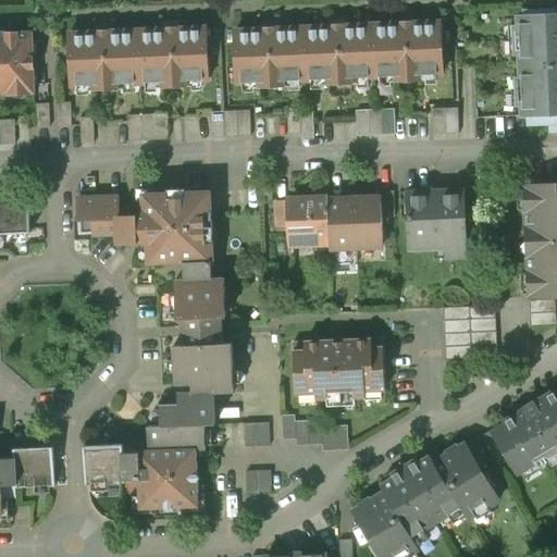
[(556,9),(549,10),(522,11),(523,16),(517,16),(520,89),(556,87),(556,9)]
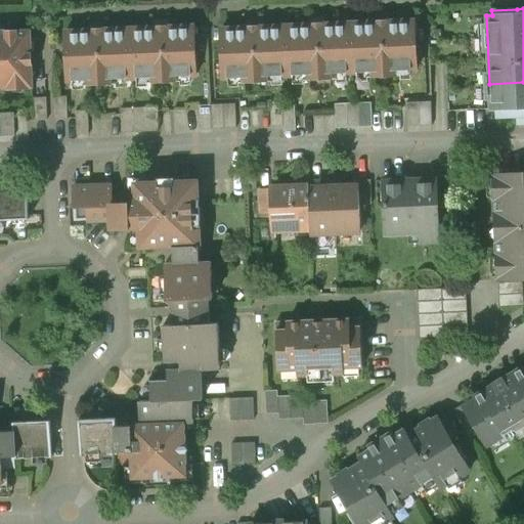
[(487,110),(484,9),(427,11),(429,66),(437,66),(445,64),(447,111),(487,110)]
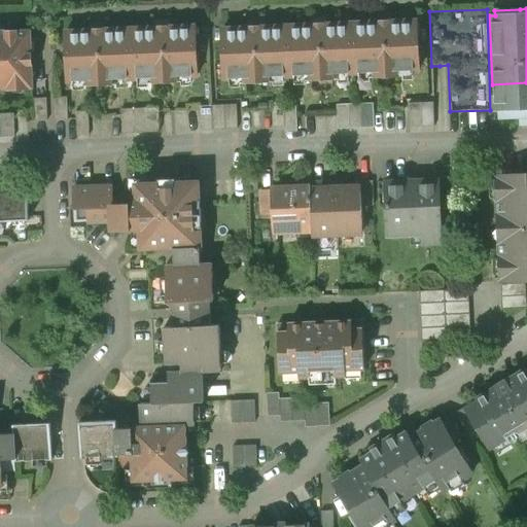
[(378,22),(362,23),(362,24),(352,25),(354,72),(373,71),(373,77),(399,76),(399,70),(419,69),(417,22),(406,22),(406,21),(390,22),(390,20),(378,21),(378,22)]
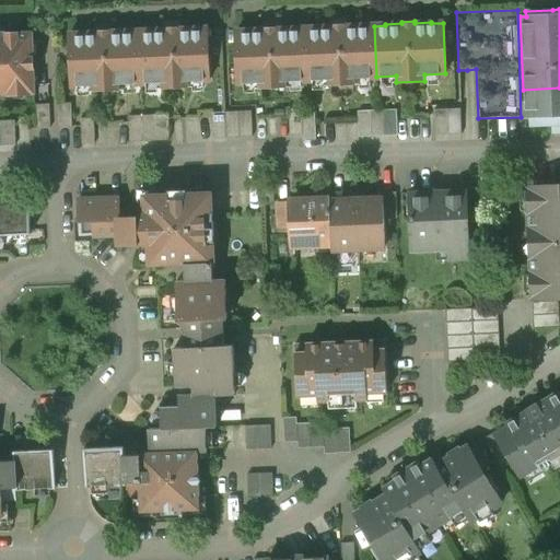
[(346,24),(333,24),(333,26),(316,26),(317,28),(305,28),(307,80),(327,79),(328,85),(356,84),(356,78),(376,77),(374,26),(362,26),(362,25),(346,25),(346,24)]
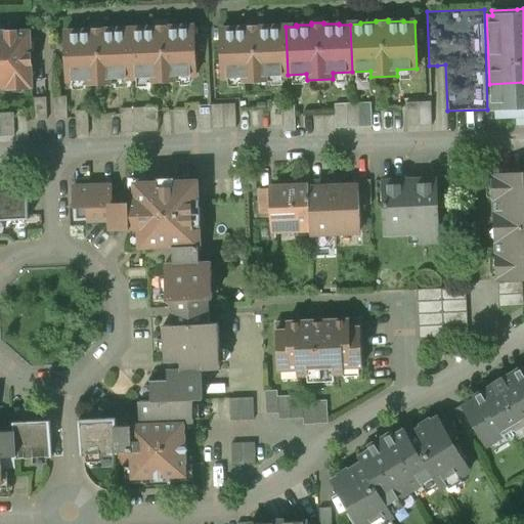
[(168,25),(156,26),(156,27),(140,28),(140,29),(130,30),(132,77),(150,76),(150,82),(177,81),(177,75),(197,74),(194,27),(183,28),(183,26),(168,27),(168,25)]
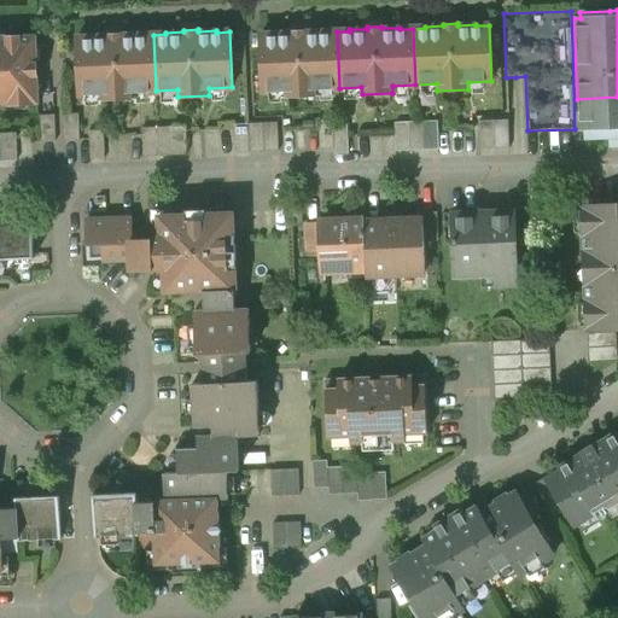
[(305,29),(291,30),(291,31),(274,33),(274,35),(260,35),(262,91),(286,91),(286,97),(318,95),(316,88),(339,88),(337,31),(324,33),(324,30),(307,31),(305,29)]
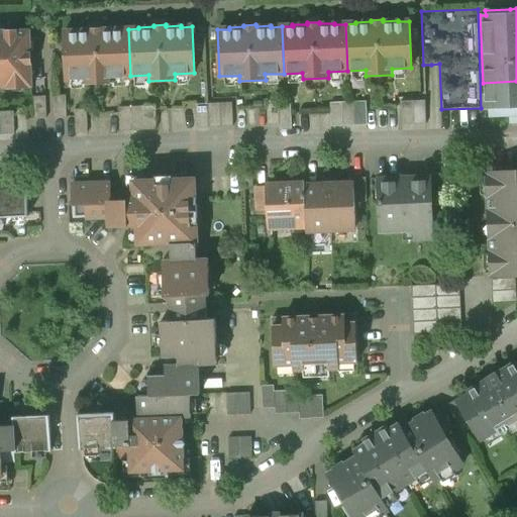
[(102,27),(90,27),(90,29),(76,30),(76,31),(64,32),(66,79),(86,78),(86,84),(112,83),(111,77),(130,76),(128,29),(117,29),(117,28),(102,28),(102,27)]
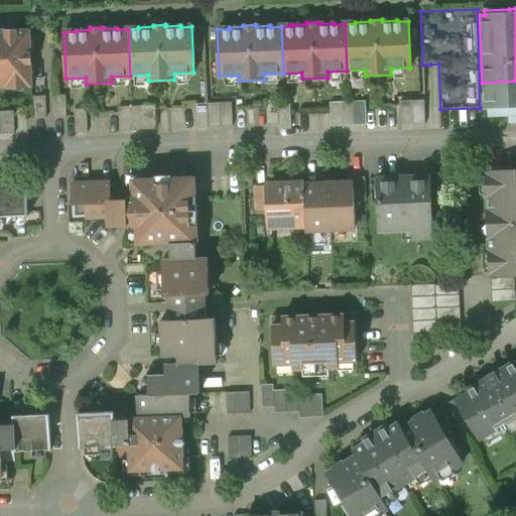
[(0,88),(1,89),(0,88),(8,87),(8,89),(28,88),(27,86),(32,86),(30,29),(17,30),(17,29),(0,29),(0,88)]
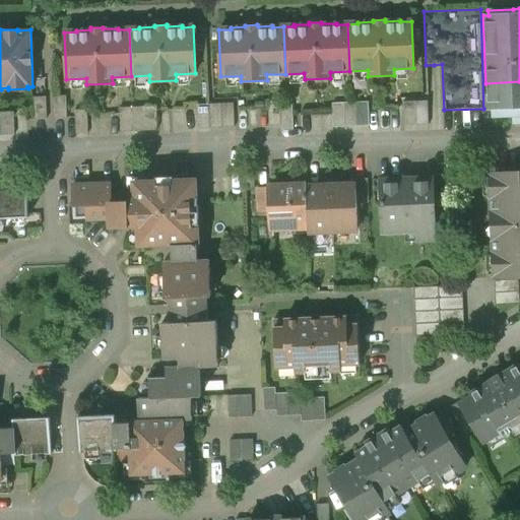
[(519,81),(485,83),(485,86),(486,109),(493,108),(493,116),(513,115),(513,120),(519,120),(519,119),(519,81)]
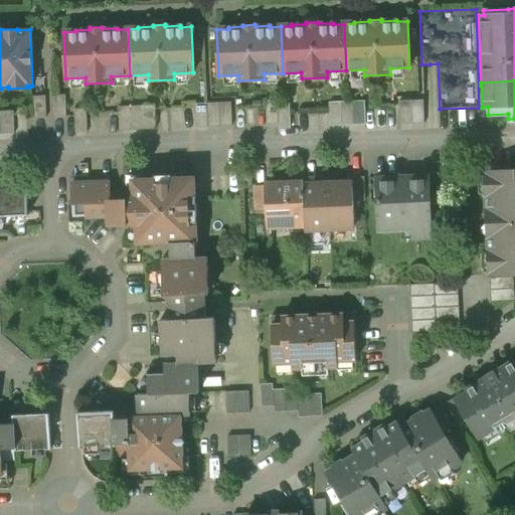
[(66,95),(54,95),(55,117),(66,117),(66,95)]
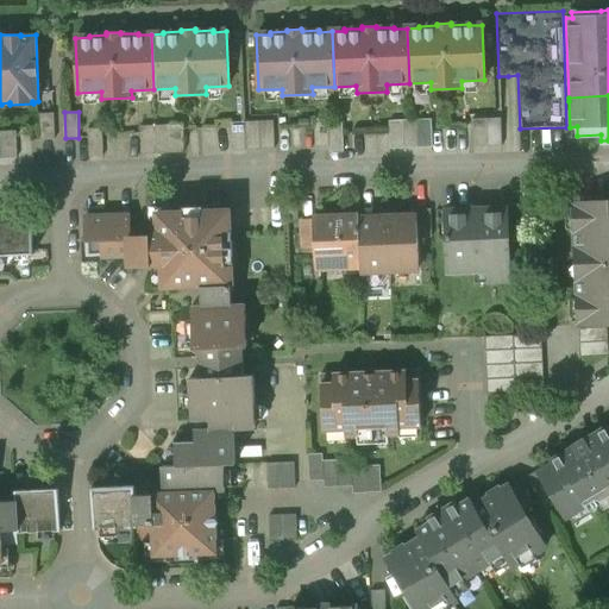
[(55,113),(41,113),(42,139),(56,139),(55,113)]
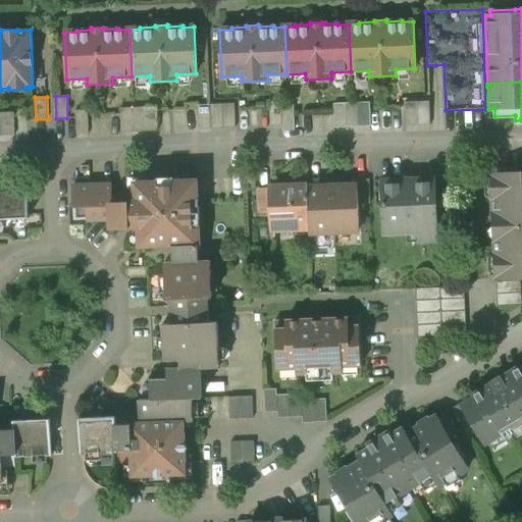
[(281,101),(269,102),(270,125),(282,125),(281,105),(281,101)]
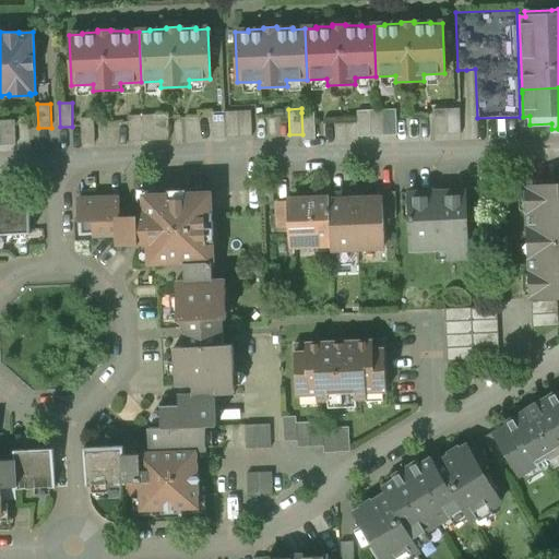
[(460,108),(433,109),(435,135),(461,134),(460,108)]
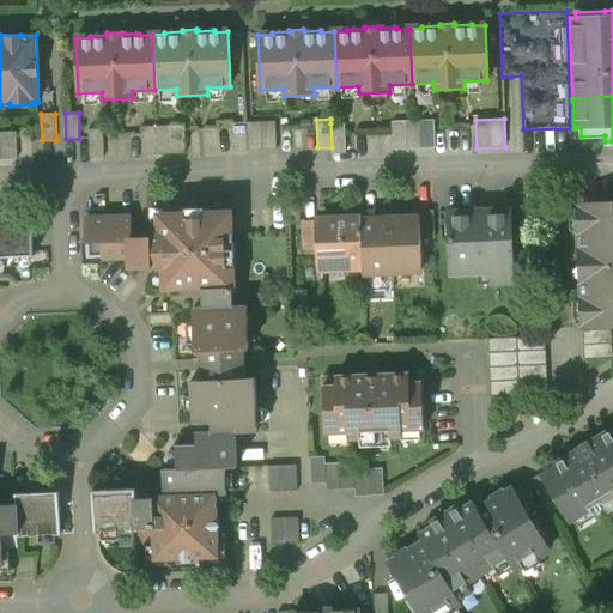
[(420,120),(392,121),(393,150),(422,149),(420,120)]
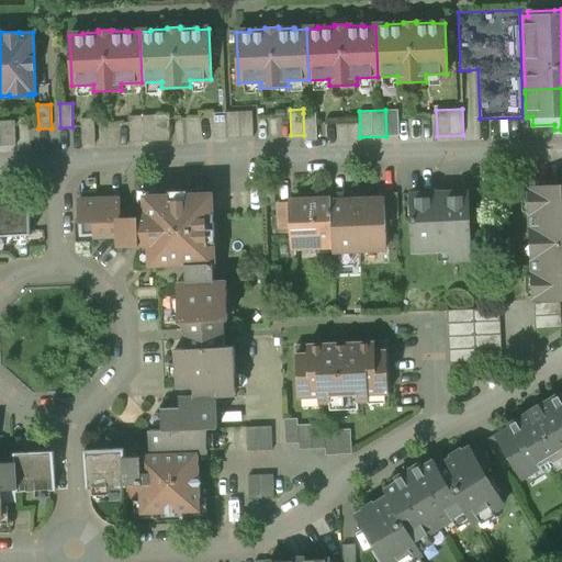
[(398,110),(385,110),(386,136),(400,135),(398,110)]
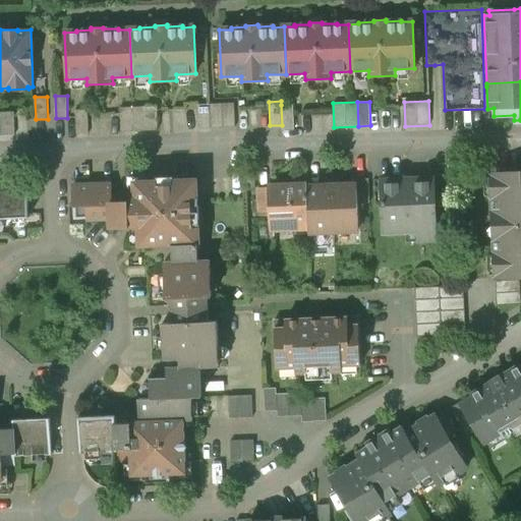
[(234,103),(210,104),(211,128),(235,127),(234,103)]
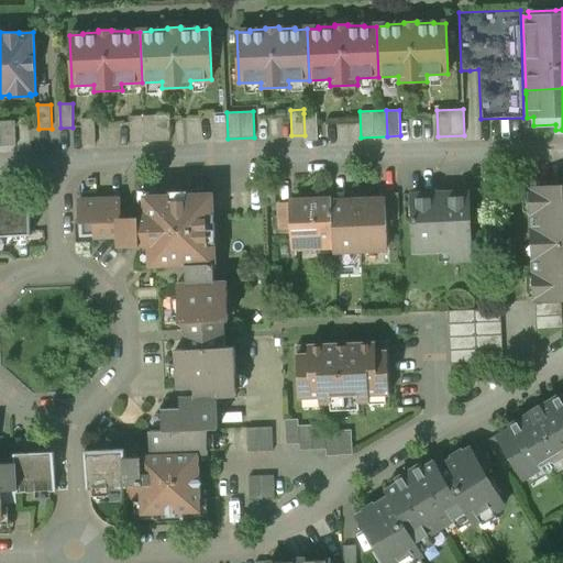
[(227,112),(213,113),(214,139),(228,139),(227,112)]
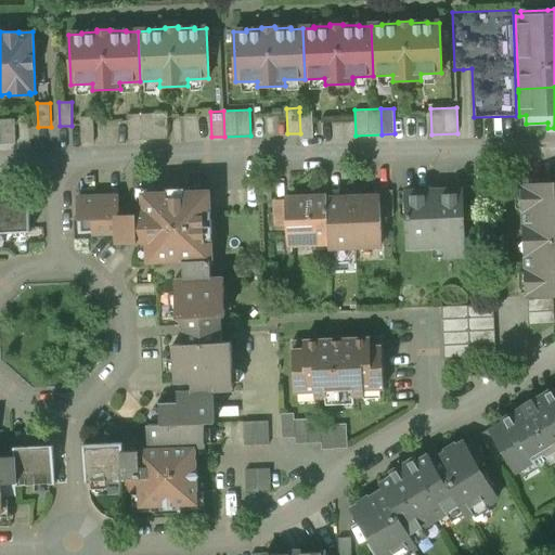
[(312,112),(299,112),(300,133),(300,138),(313,137),(312,112)]
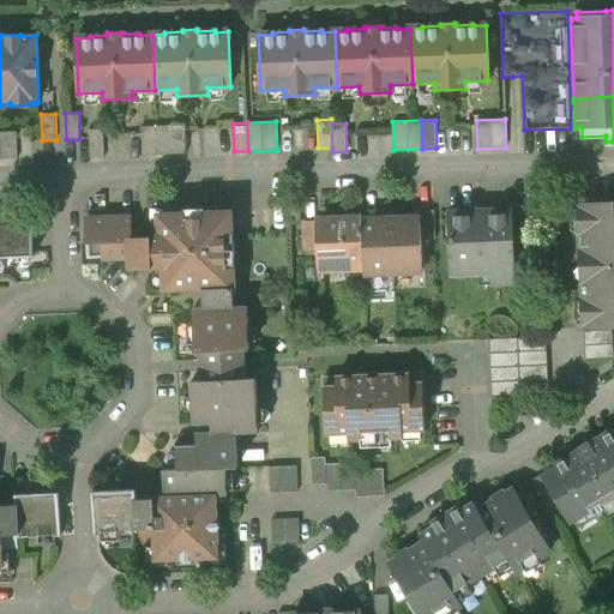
[(185,125),(156,126),(157,155),(186,154),(185,125)]
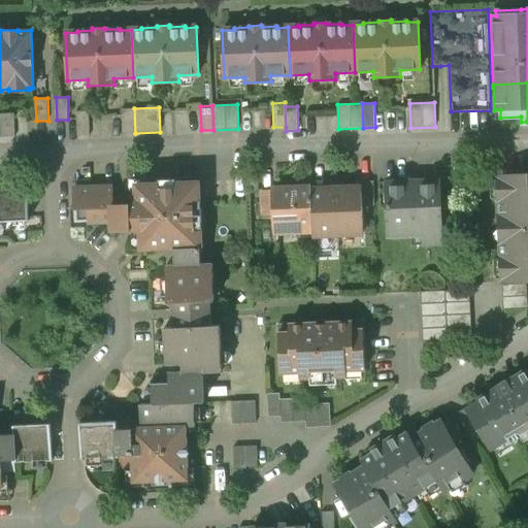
[(134,108),(122,108),(123,133),(135,133),(134,108)]
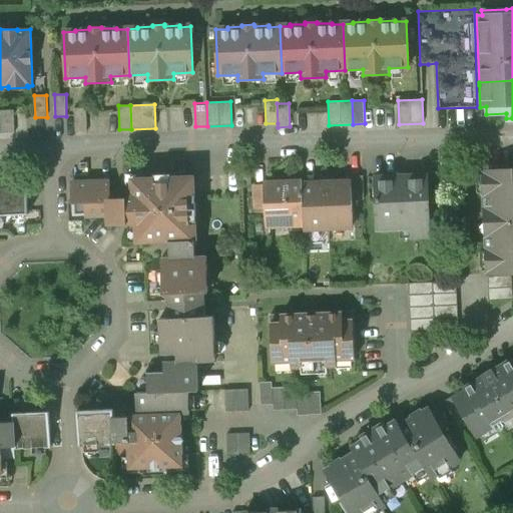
[(86,107),(75,108),(75,132),(87,131),(86,107)]
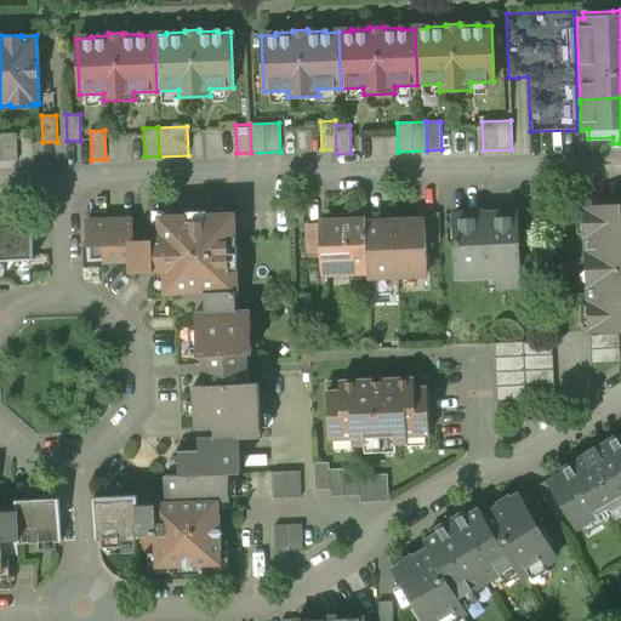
[(17,134),(0,134),(0,160),(18,160),(17,134)]
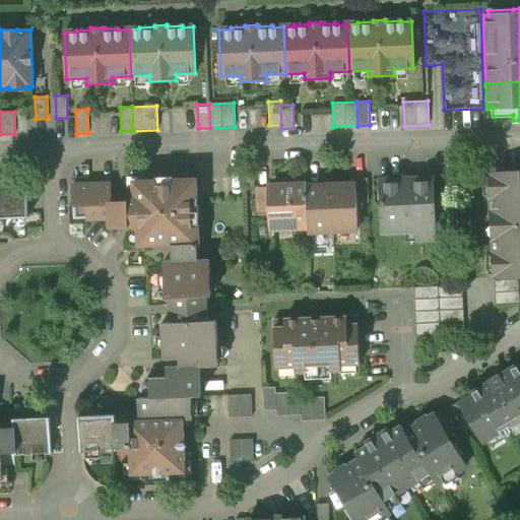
[(519,171),(491,173),(495,277),(519,275),(519,171)]
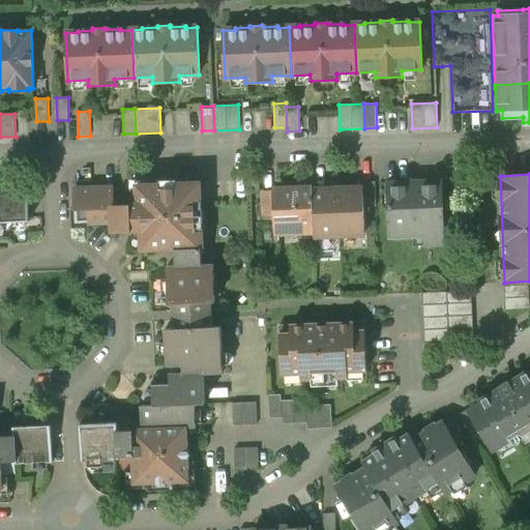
[(441,180),(387,183),(389,237),(425,235),(427,244),(444,244),(441,180)]
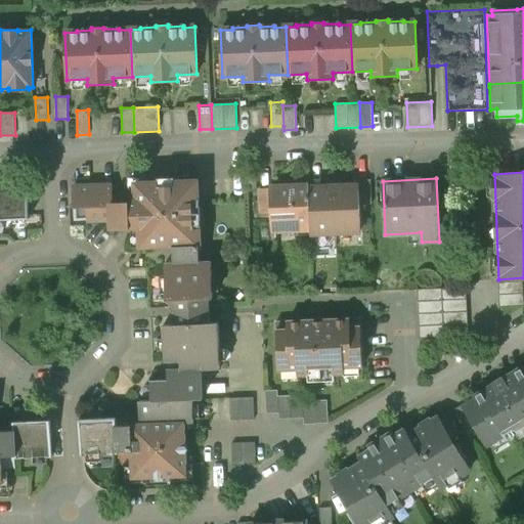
[(370,179),(358,180),(358,184),(359,205),(372,204),(370,179)]
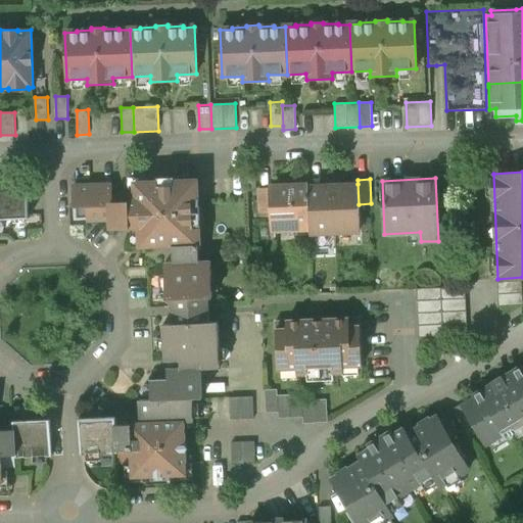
[(177,182),(177,180),(156,181),(156,183),(136,184),(137,201),(112,202),(112,185),(73,187),(74,207),(87,207),(87,219),(111,218),(112,229),(138,228),(139,247),(173,246),(198,245),(198,228),(200,228),(199,198),(197,198),(196,182),(177,182)]
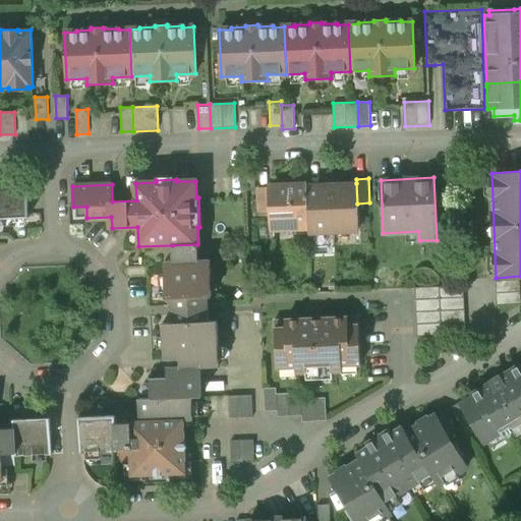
[(356,183),(332,184),(333,231),(334,233),(346,232),(346,230),(358,229),(357,204),(356,183)]
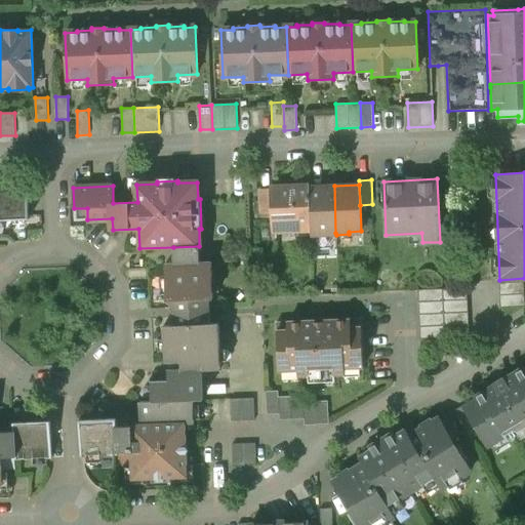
[(334,186),(310,187),(311,226),(311,235),(324,235),(323,233),(335,233),(334,186)]
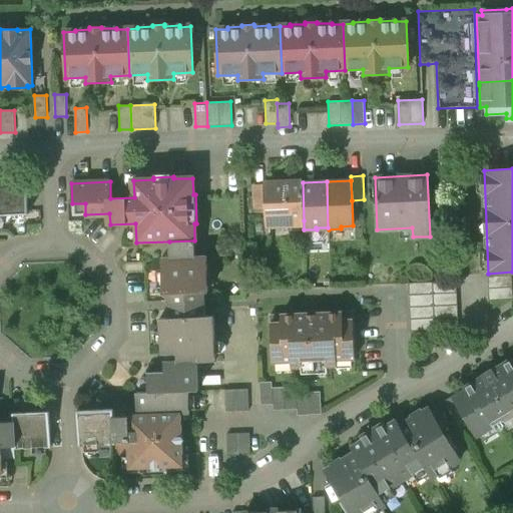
[(303,182),(278,183),(278,190),(268,191),(269,222),(304,220),(303,182)]
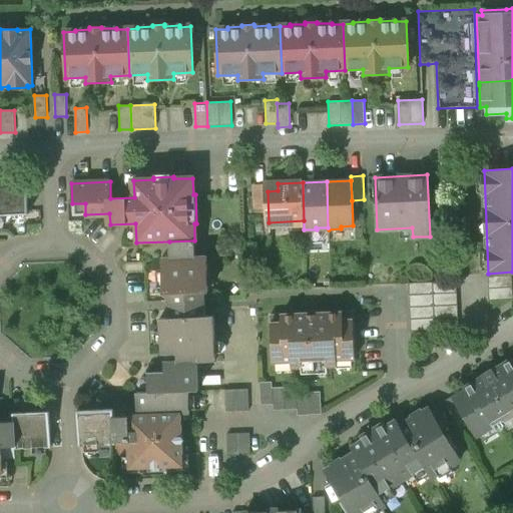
[(27,186),(0,187),(0,215),(28,214),(27,186)]
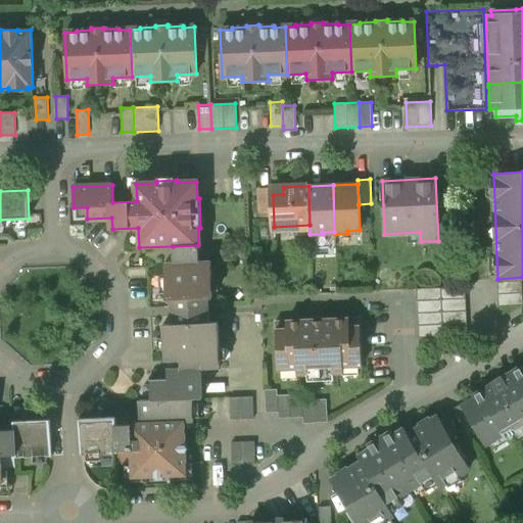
[(198,245),(173,246),(174,263),(165,263),(167,299),(171,299),(172,312),(208,310),(208,297),(212,297),(210,260),(199,262),(198,245)]
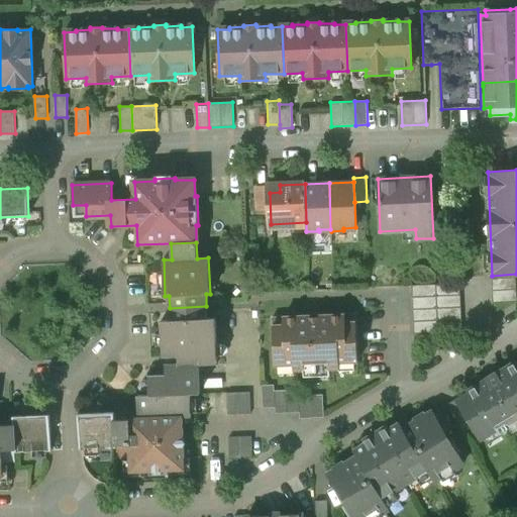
[(516,278),(492,279),(493,303),(516,302),(516,278)]
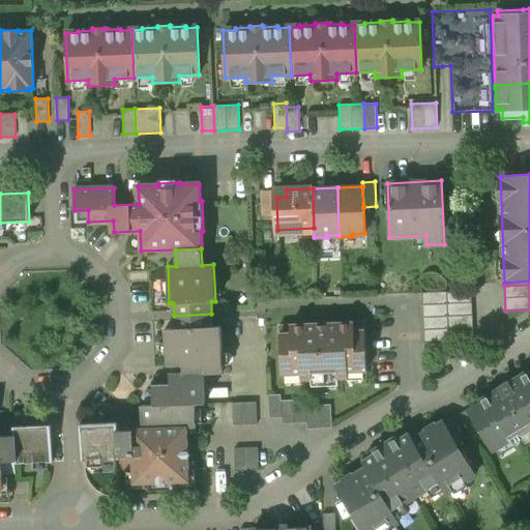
[(472,290),(447,291),(449,341),(474,340),(472,290)]
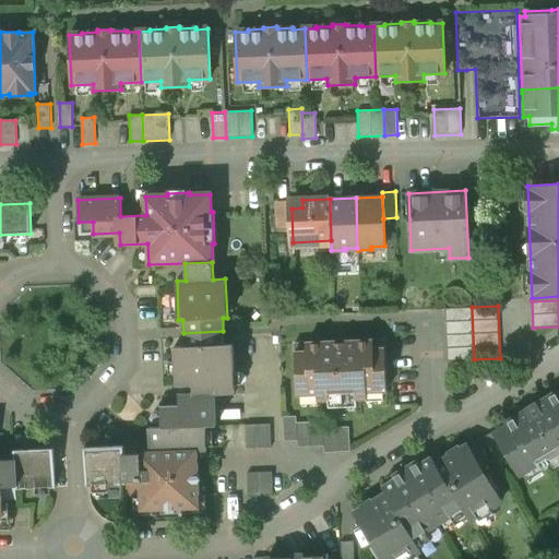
[(472,307),(445,309),(448,373),(474,372),(474,359),(472,307)]
